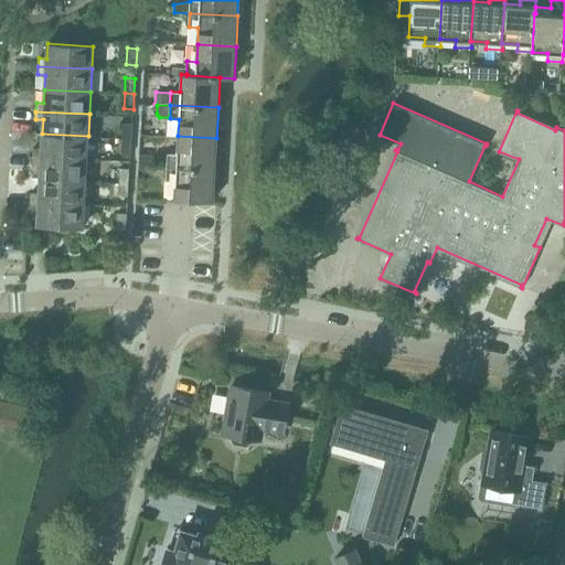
[(123,123),(123,138),(131,139),(132,123),(123,123)]
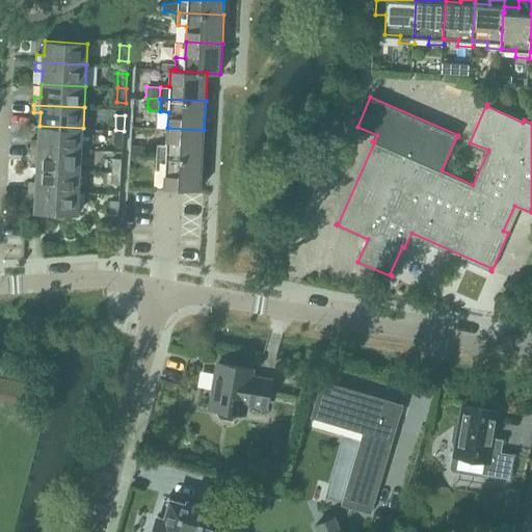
[(31,139),(31,147),(82,150),(83,128),(40,126),(38,139),(31,139)]
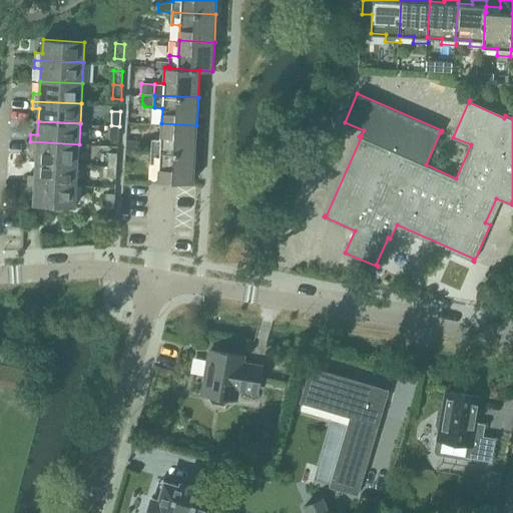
[(152,139),(151,151),(195,153),(196,125),(161,123),(160,139),(152,139)]
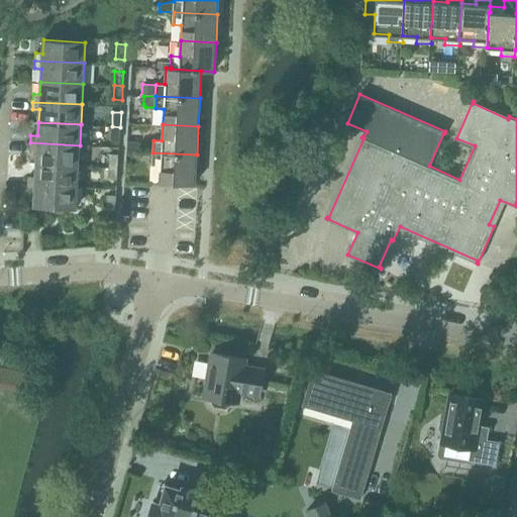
[(120,127),(112,126),(111,140),(119,141),(120,127)]
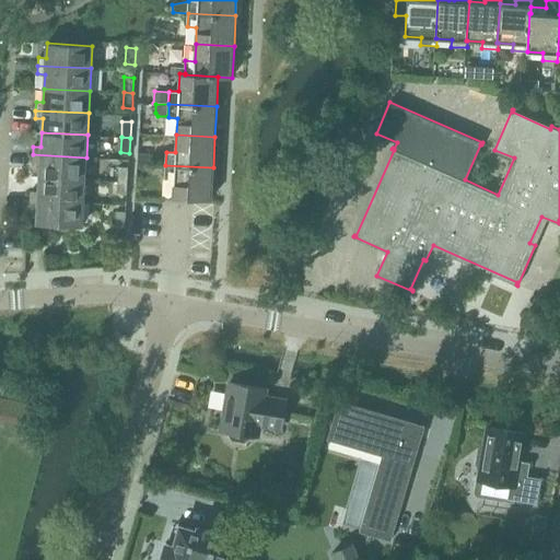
[(139,153),(138,163),(149,164),(150,154),(139,153)]
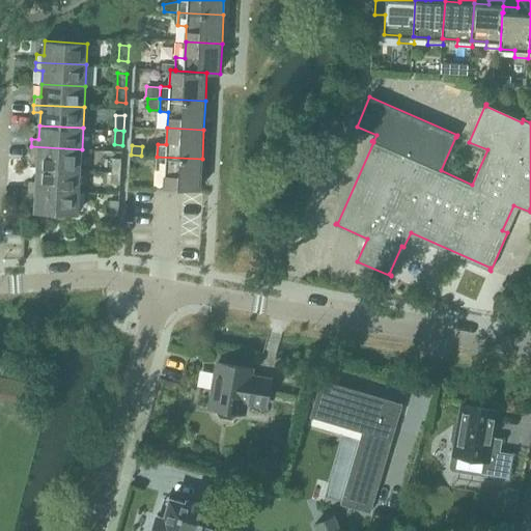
[(37,155),(37,168),(80,170),(82,149),(31,146),(31,155),(37,155)]
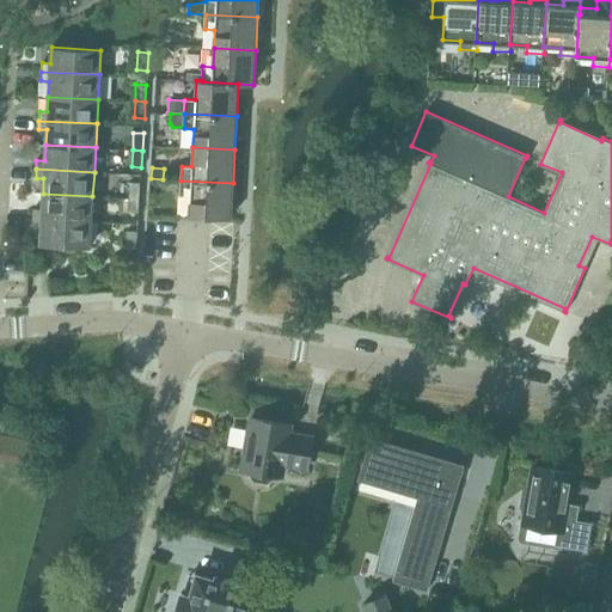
[(233,183),(181,181),(179,195),(190,195),(189,215),(231,218),(233,183)]
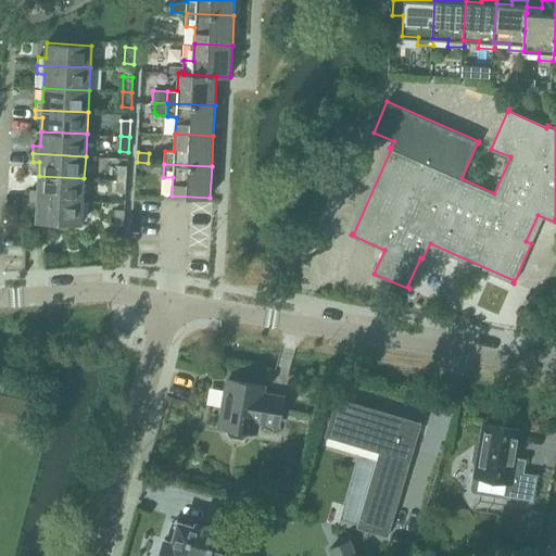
[(118,165),(117,180),(127,180),(128,165),(118,165)]
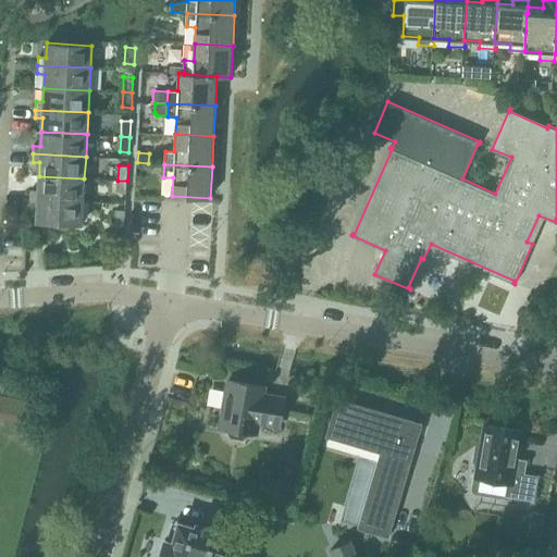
[(31,190),(31,198),(83,201),(84,178),(39,176),(38,190),(31,190)]
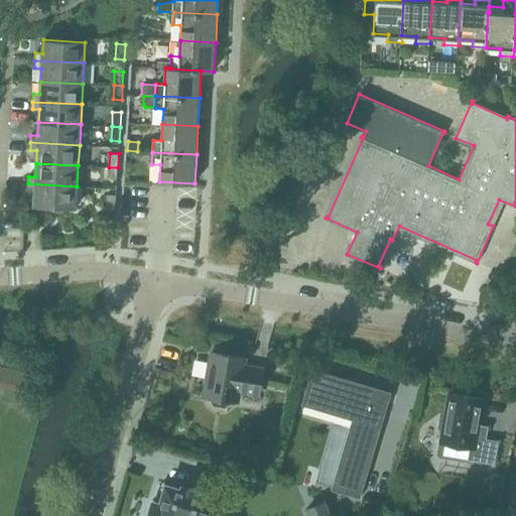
[(118,167),(109,167),(108,181),(117,181),(118,167)]
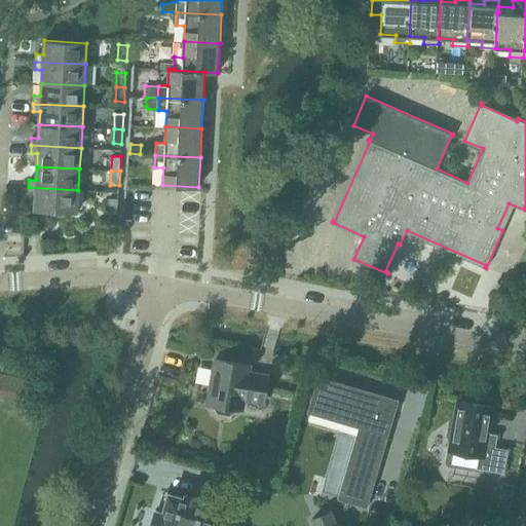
[(78,190),(29,187),(28,194),(35,195),(35,209),(77,212),(78,190)]
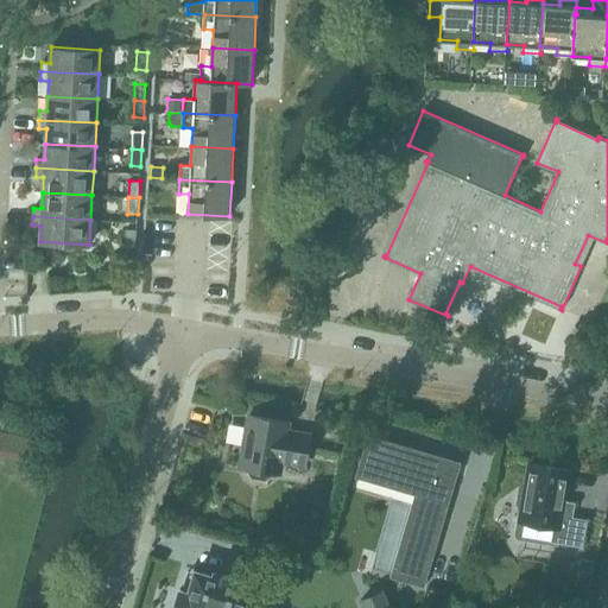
[(137,229),(127,228),(126,246),(137,247),(137,229)]
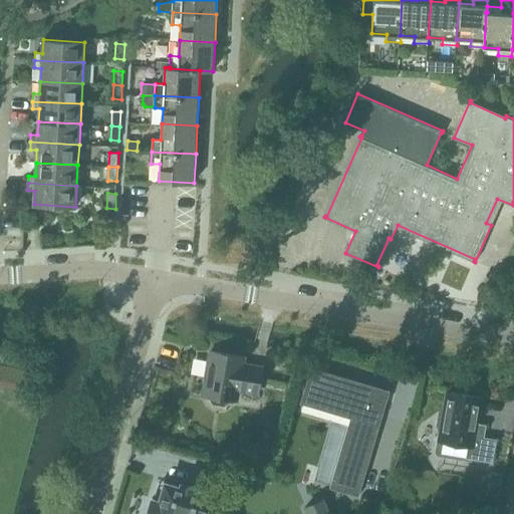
[(211,350),(204,395),(210,396),(214,402),(223,403),(230,399),(237,400),(238,390),(258,393),(262,367),(243,364),(244,356),(211,350)]
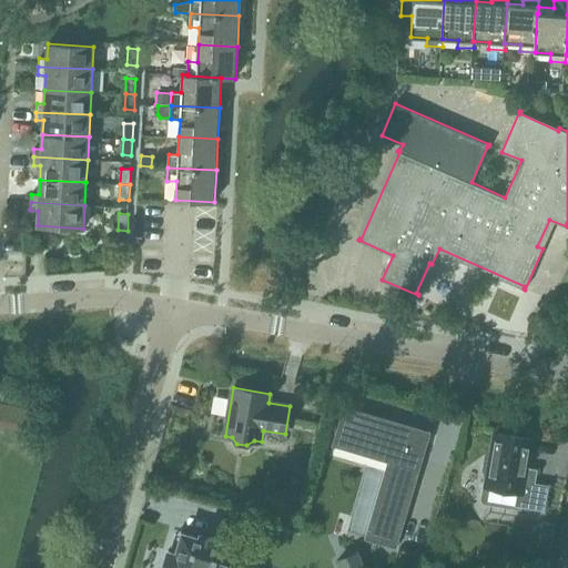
[(372,443),(392,448),(385,473),(366,537),(365,537),(365,538),(396,548),(397,546),(396,546),(426,444),(426,443),(428,433),(430,433),(430,432),(344,405),(343,407),(345,408),(342,418),(341,418),(337,432),(337,433),(335,440),(352,445),(352,446),(369,452),(372,443)]
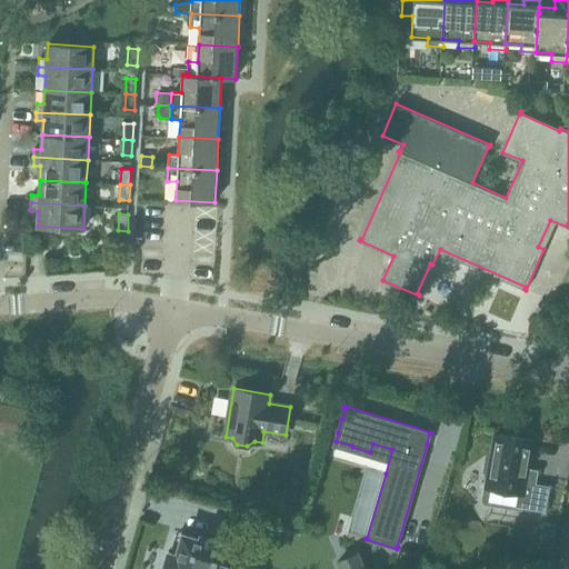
[(539,470),(528,468),(532,440),(496,433),(493,451),(488,455),(485,471),(489,477),(485,501),(546,512),(550,486),(537,483),(539,470)]
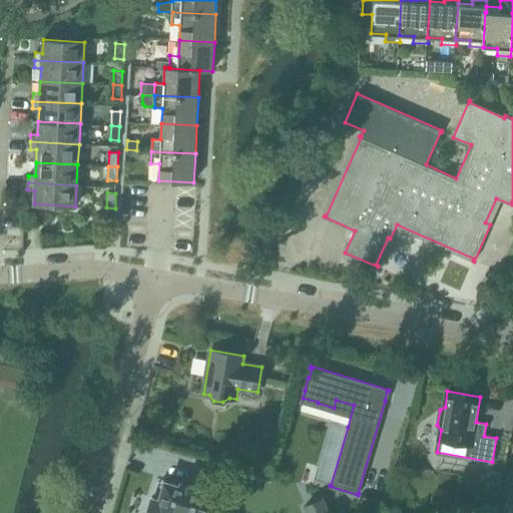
[(222,463),(220,472),(228,474),(230,465),(222,463)]
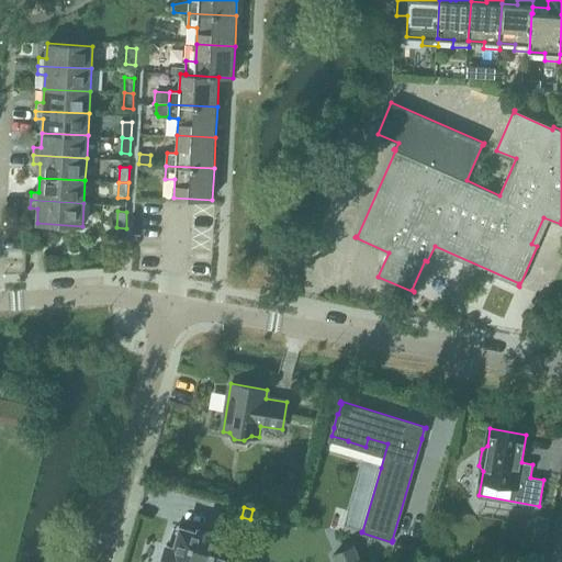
[(166,544),(160,561),(224,561),(231,541),(213,537),(214,534),(199,529),(198,532),(180,527),(180,530),(175,547),(169,546),(166,544)]
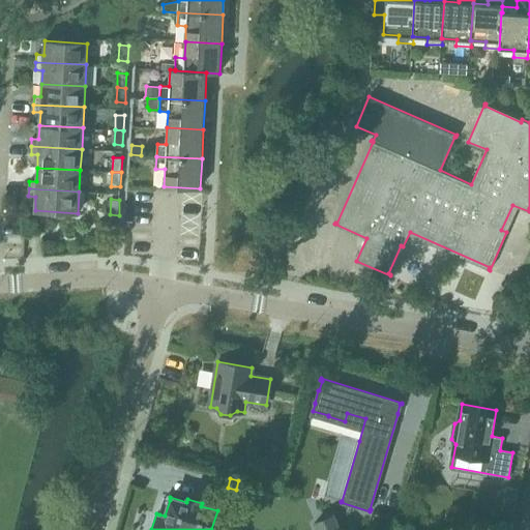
[(353,529),(352,527),(345,529),(340,529),(334,516),(315,523),(318,529),(353,529)]
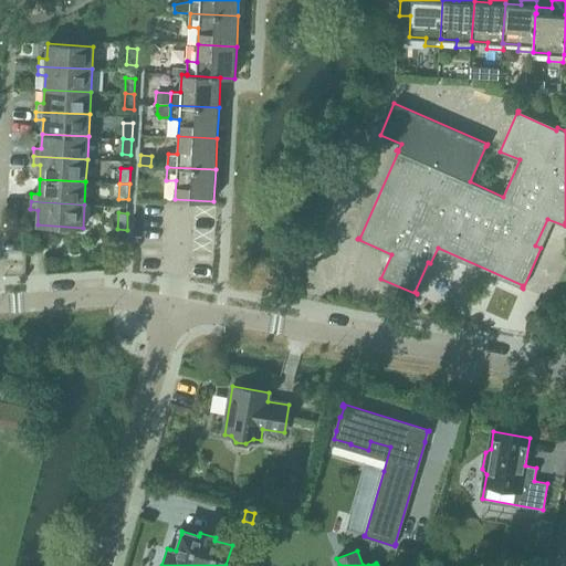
[(534,556),(532,565),(547,565),(549,561),(534,556)]
